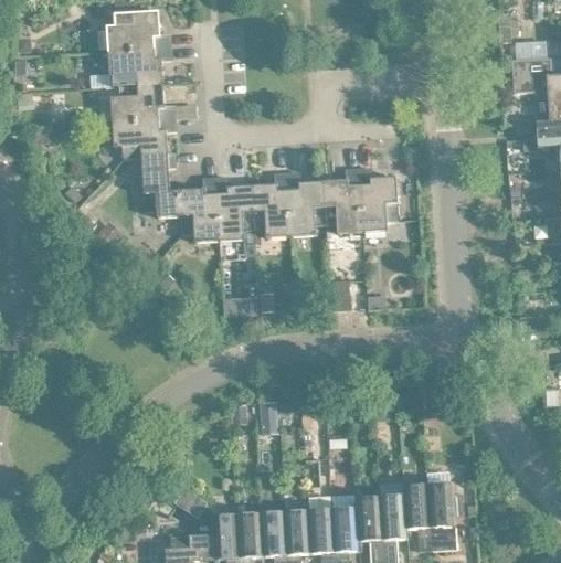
[(104,24),(106,50),(168,45),(168,32),(158,33),(156,10),(112,12),(113,24),(104,24)]
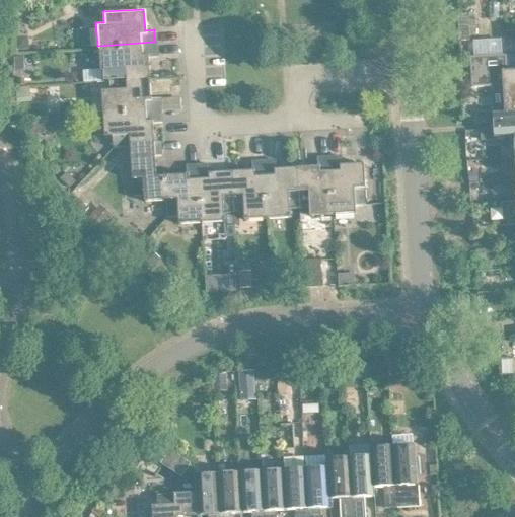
[(26,33),(12,34),(13,48),(26,47),(26,33)]
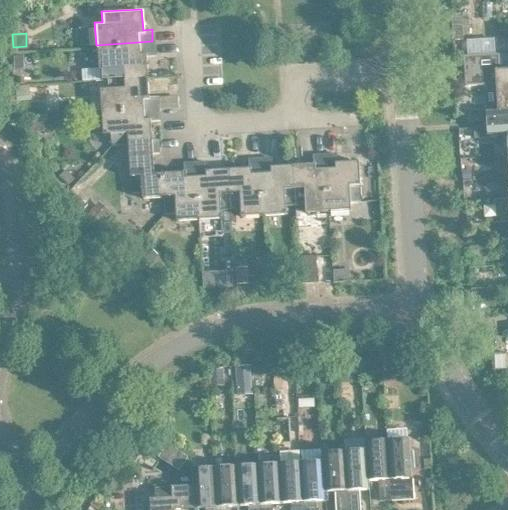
[(105,66),(105,77),(145,74),(144,54),(153,53),(152,41),(96,45),(97,66),(105,66)]
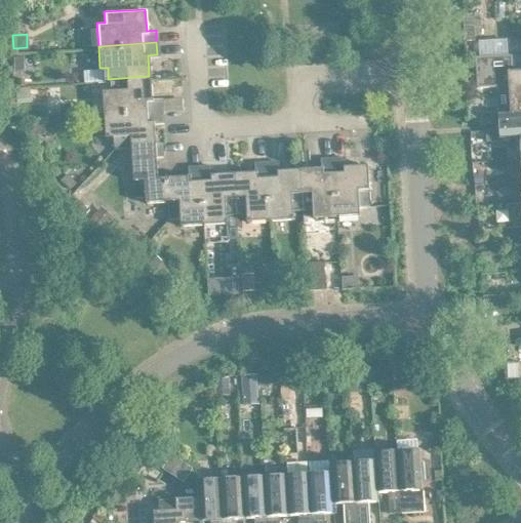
[(22,53),(10,54),(11,68),(23,67),(22,53)]
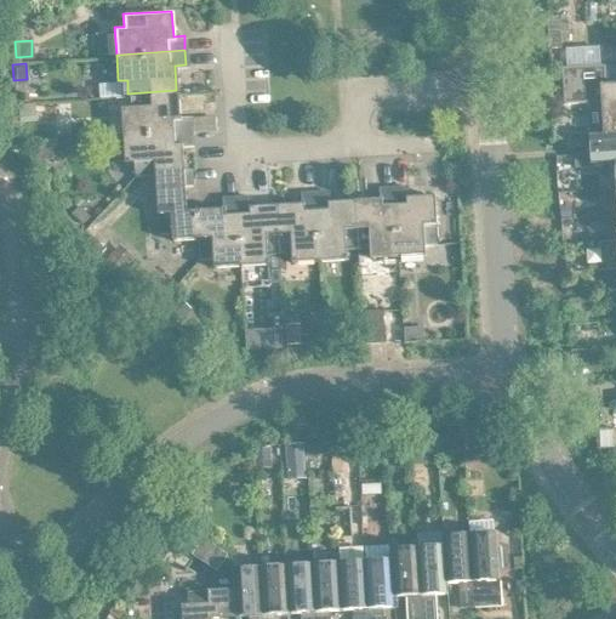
[(599,98),(602,132),(615,130),(615,80),(565,84),(566,101),(599,98)]
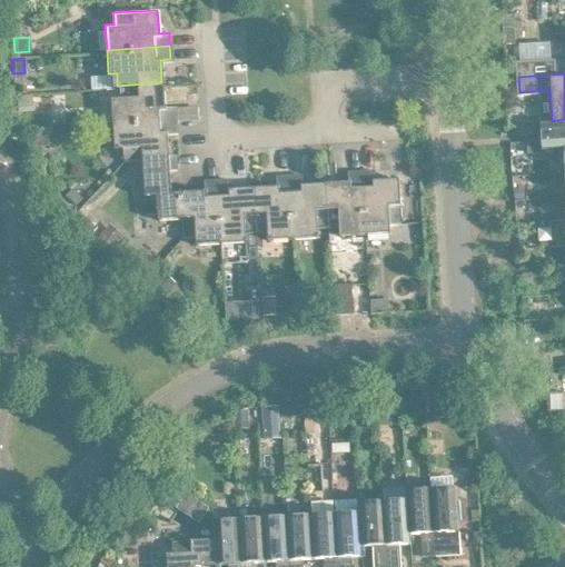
[(109,97),(111,121),(174,118),(174,105),(164,106),(161,82),(117,86),(118,96),(109,97)]
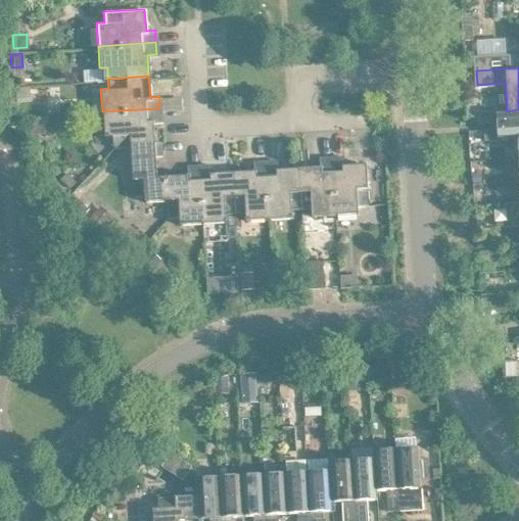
[(28,84),(15,85),(16,100),(29,99),(28,84)]
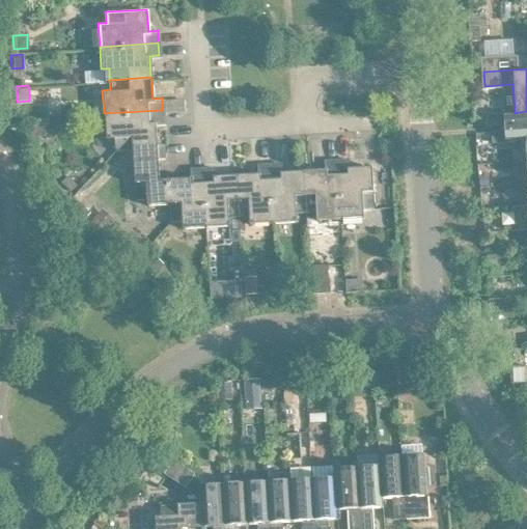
[(114,147),(131,147),(131,145),(155,144),(155,143),(154,122),(163,122),(162,110),(104,113),(105,137),(113,136),(114,147)]
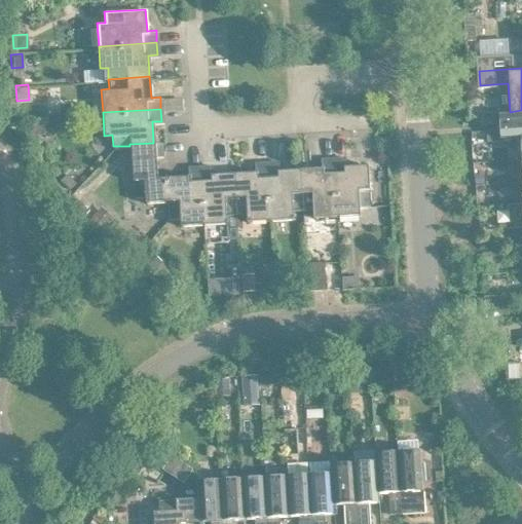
[(499,137),(519,136),(521,135),(521,110),(510,112),(497,112),(498,123),(499,137)]
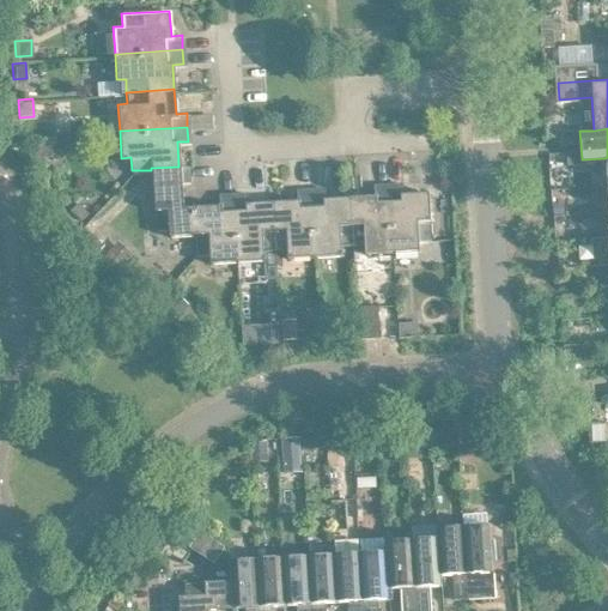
[(50,139),(31,140),(32,156),(52,155),(50,139)]
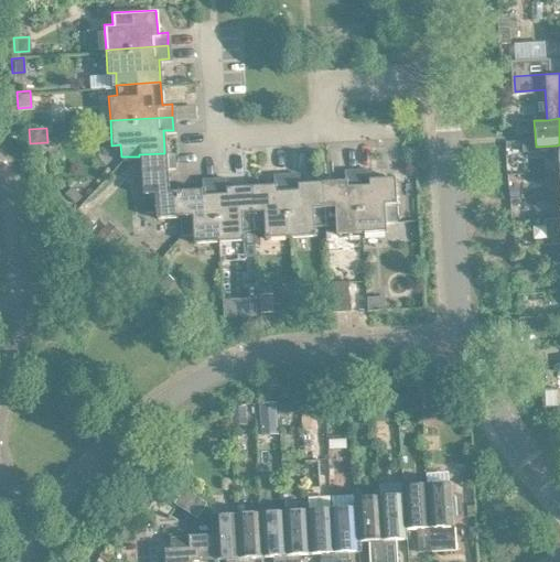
[(535,137),(520,138),(521,150),(536,149),(535,147),(535,138),(535,137)]
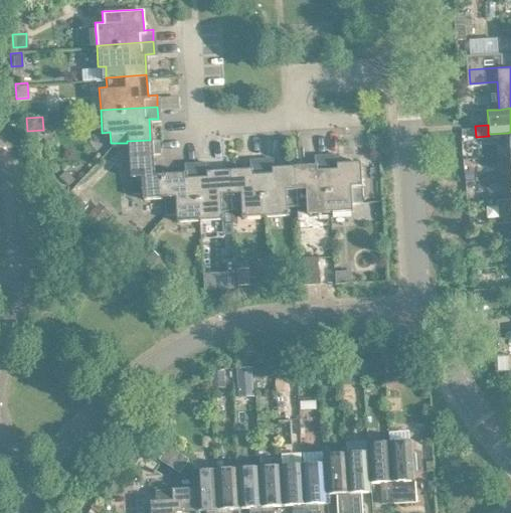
[(141,196),(163,195),(162,172),(152,172),(151,152),(157,152),(156,138),(150,139),(150,140),(127,141),(127,143),(130,191),(141,191),(141,196)]
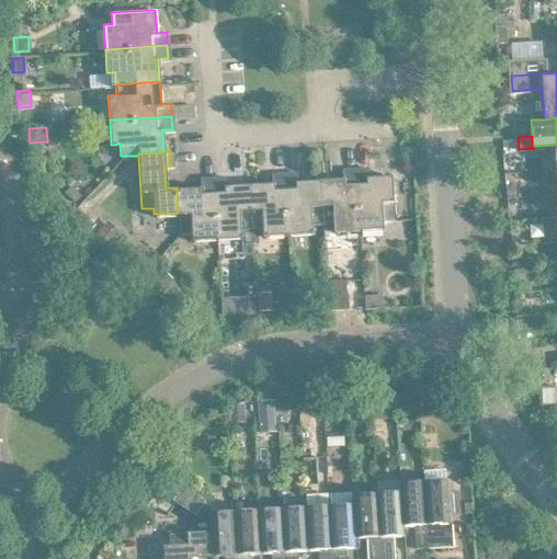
[(366,166),(354,167),(357,229),(383,227),(382,219),(394,218),(390,174),(367,175),(366,166)]
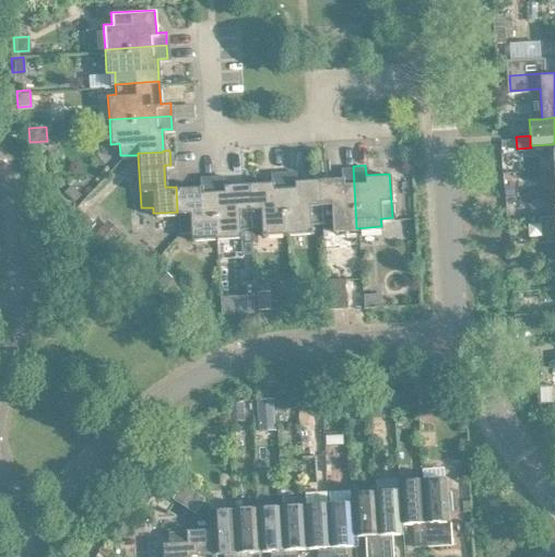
[(340,177),(318,178),(320,222),(331,221),(331,229),(356,228),(353,166),(339,167),(340,177)]
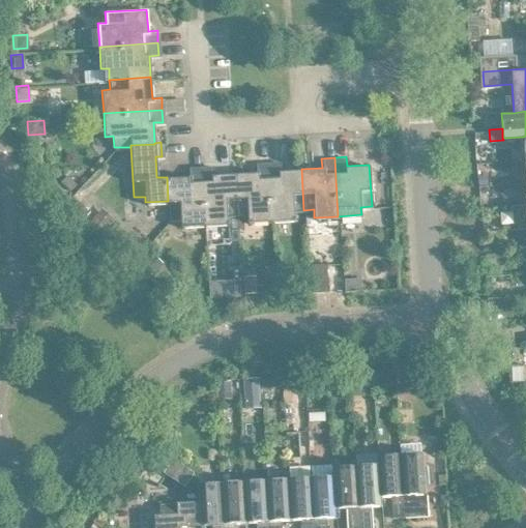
[(279,160),(267,162),(270,221),(294,218),(293,211),(303,210),(301,169),(280,170),(279,160)]
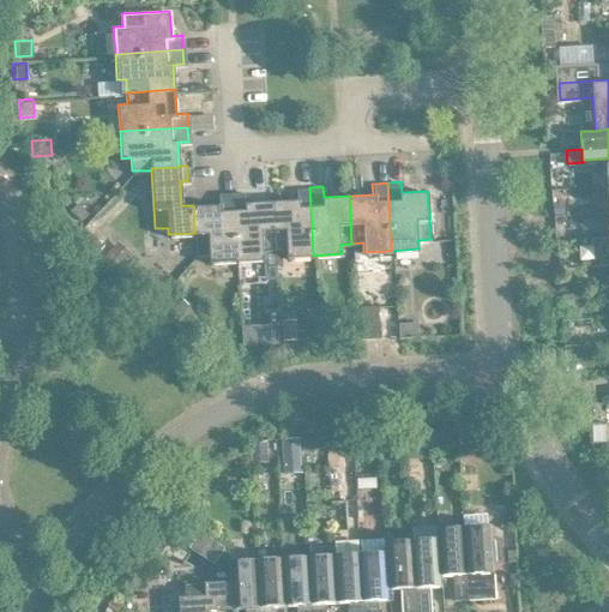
[(295,199),(271,201),(273,249),(285,247),(287,257),(313,256),(309,187),(295,189),(295,199)]
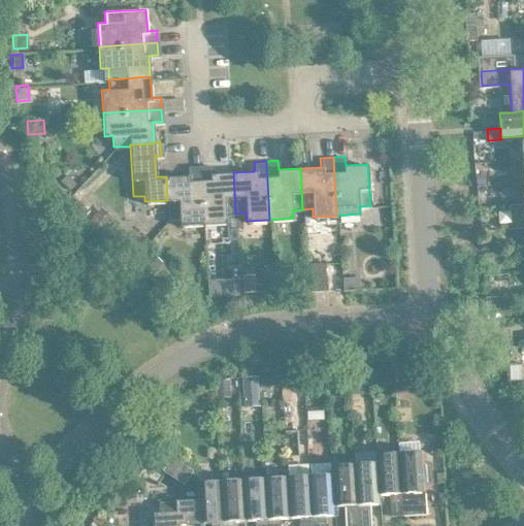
[(211,164),(199,165),(202,224),(226,222),(226,215),(235,214),(233,172),(211,173),(211,164)]
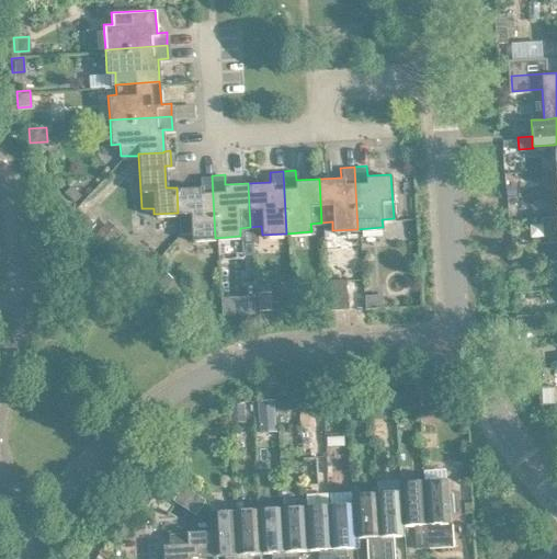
[(178,213),(179,231),(191,230),(191,239),(215,238),(212,175),(199,177),(200,186),(177,187),(178,213)]
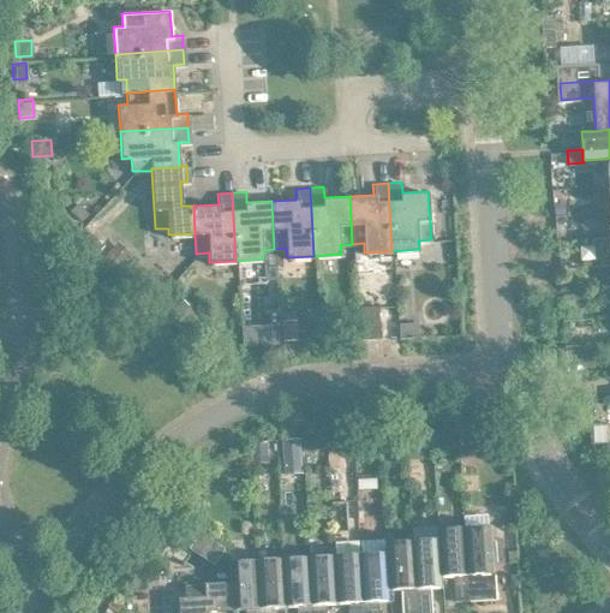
[(76,200),(67,208),(81,219),(88,212),(76,200)]
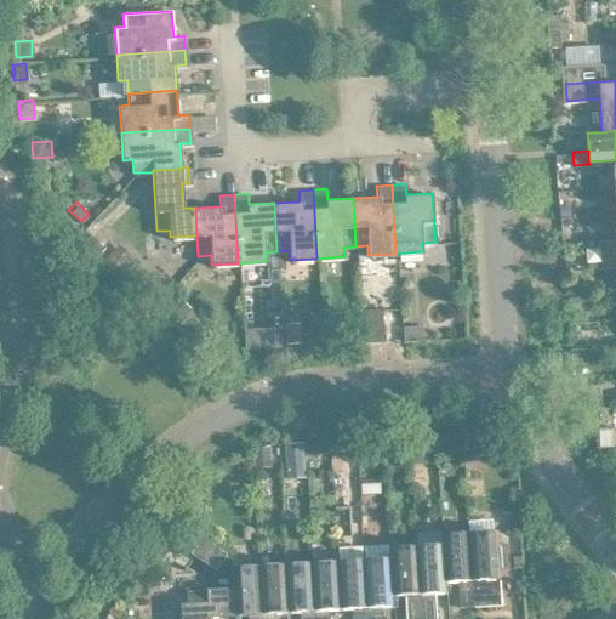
[(569,203),(558,204),(558,215),(569,214),(569,203)]
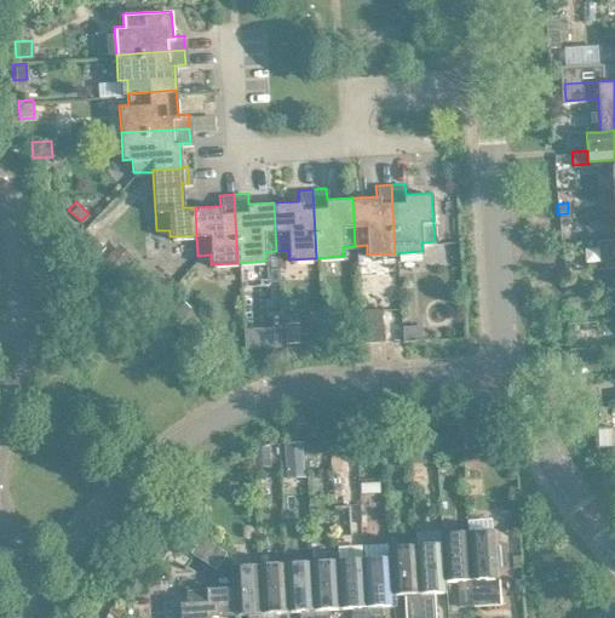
[(116,240),(105,251),(122,265),(132,255),(116,240)]
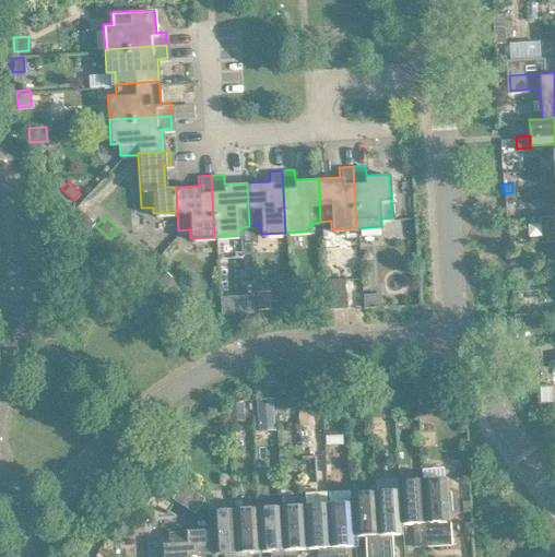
[(520,265),(511,267),(512,280),(521,279),(520,265)]
